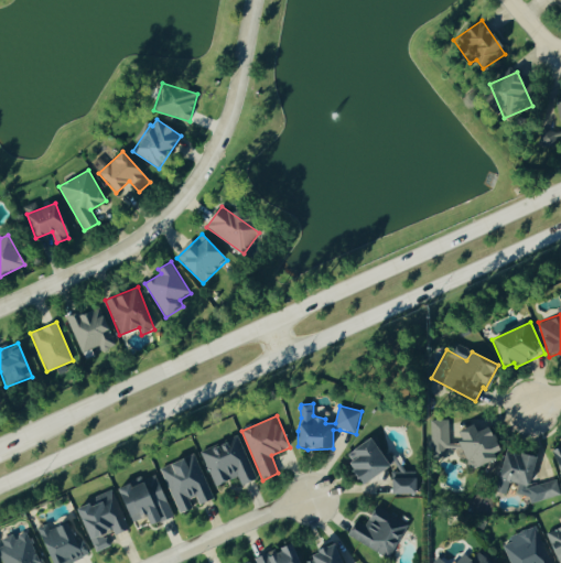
[(450,420),(430,421),(432,459),(460,457),(459,440),(450,440),(450,420)]
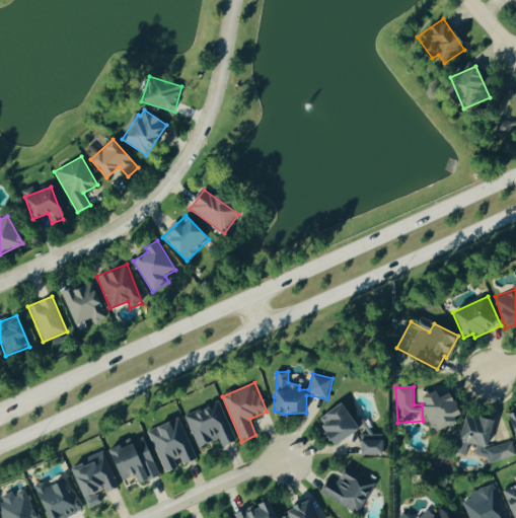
[(436,396),(436,393),(421,396),(426,423),(434,422),(436,429),(457,424),(451,393),(436,396)]
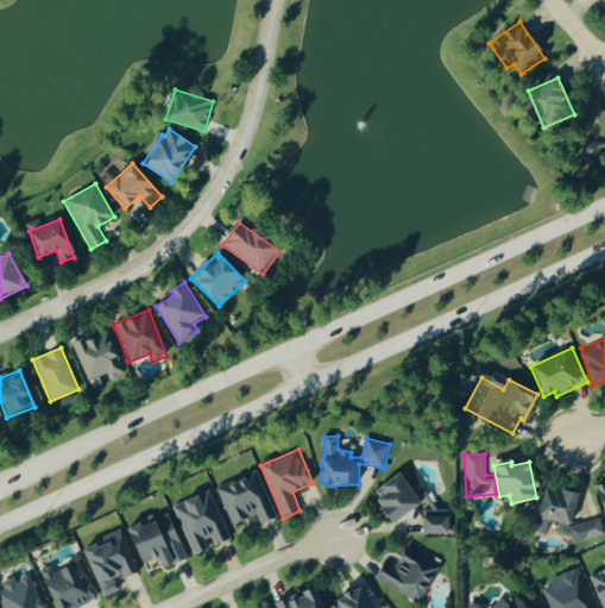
[(277,519),(258,471),(216,488),(232,526),(257,516),(260,525),(277,519)]
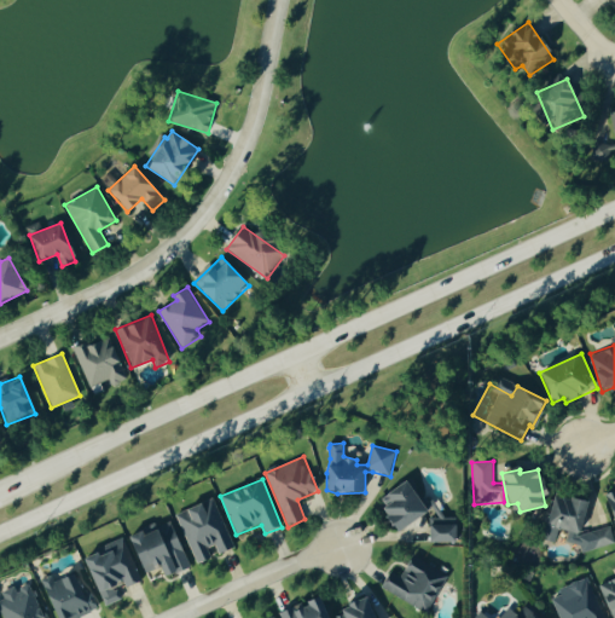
[(394,531),(425,515),(408,481),(377,497),(394,531)]
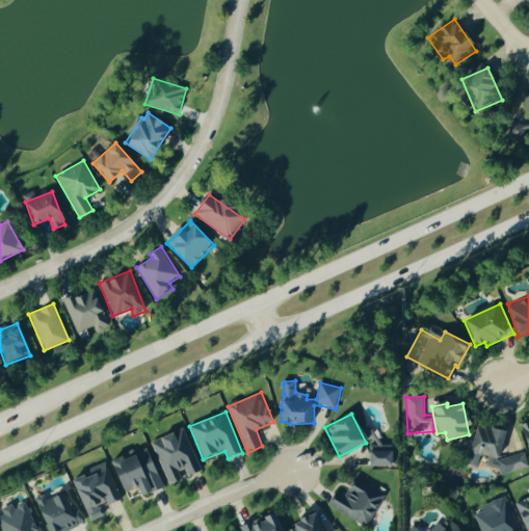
[(528,421),(518,426),(528,451),(528,421)]
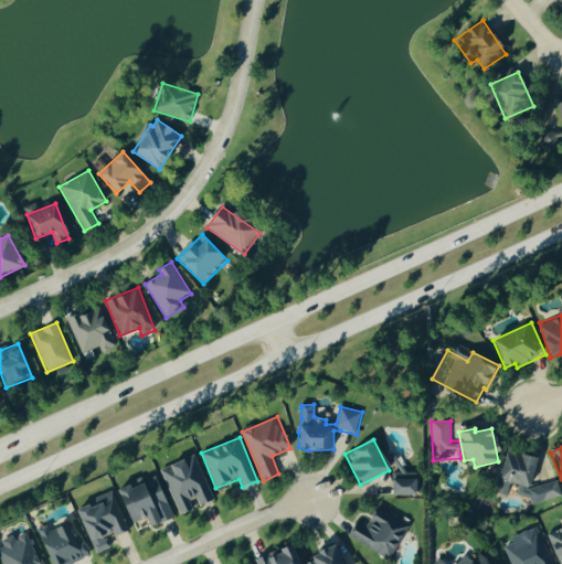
[(558,480),(529,490),(538,460),(505,450),(492,491),(507,496),(510,483),(519,486),(517,495),(529,499),(532,506),(561,497),(561,489),(558,480)]
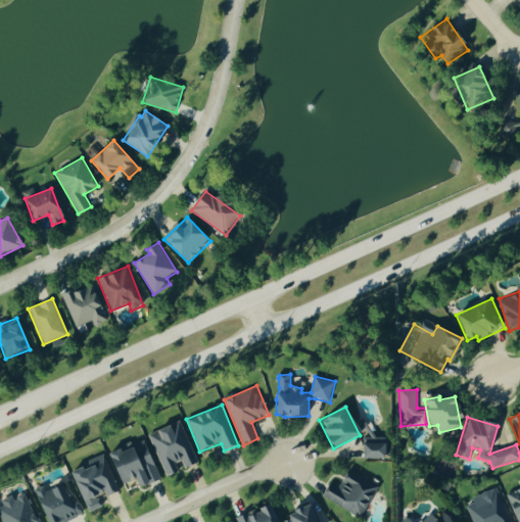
[(198,463),(181,421),(148,434),(167,477),(179,472),(175,462),(181,460),(185,468),(198,463)]
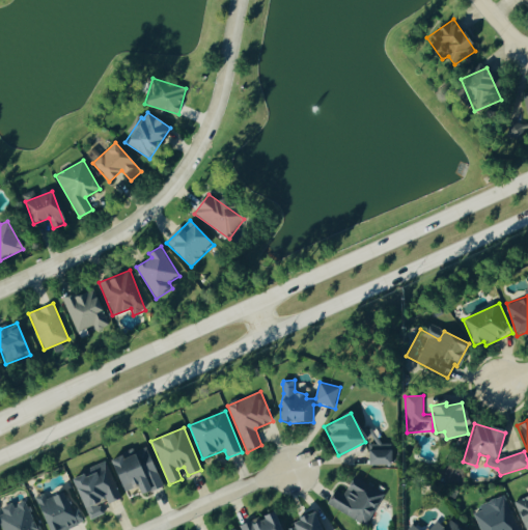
[(367,465),(391,466),(392,443),(368,442),(367,465)]
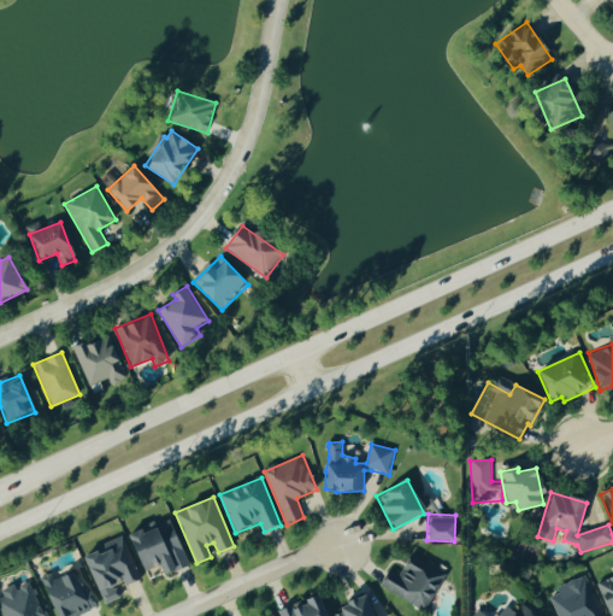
[(128,537),(141,574),(160,567),(163,575),(188,565),(171,520),(128,537)]
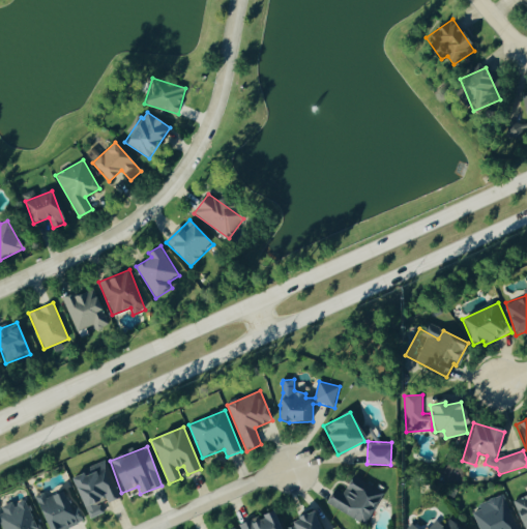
[(104,513),(100,505),(120,497),(107,463),(70,476),(88,520),(104,513)]
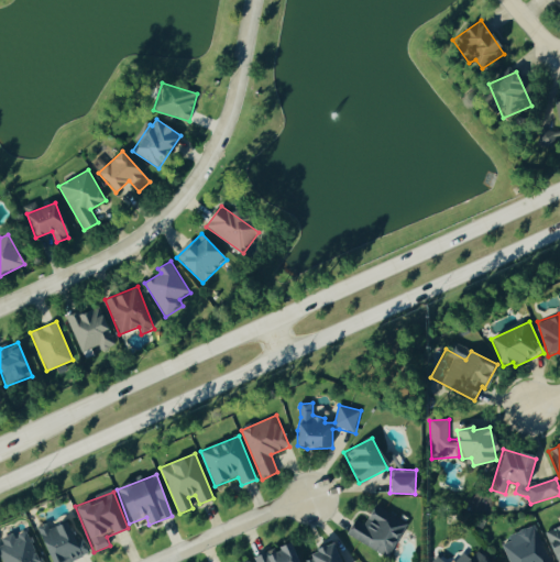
[(348,533),(387,558),(408,524),(376,504),(364,522),(358,518),(348,533)]
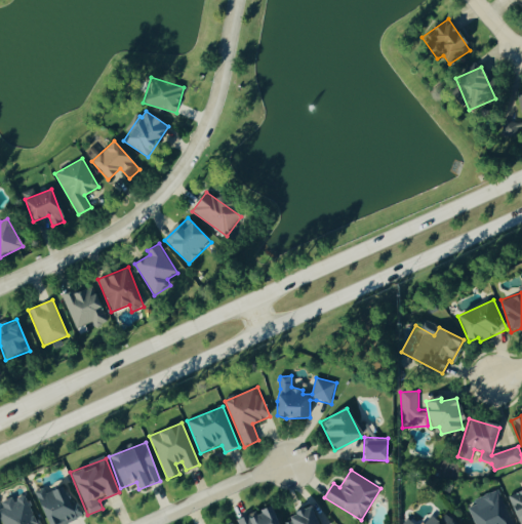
[(47,523),(67,523),(83,517),(75,499),(70,501),(63,485),(47,492),(44,488),(33,493),(47,523)]
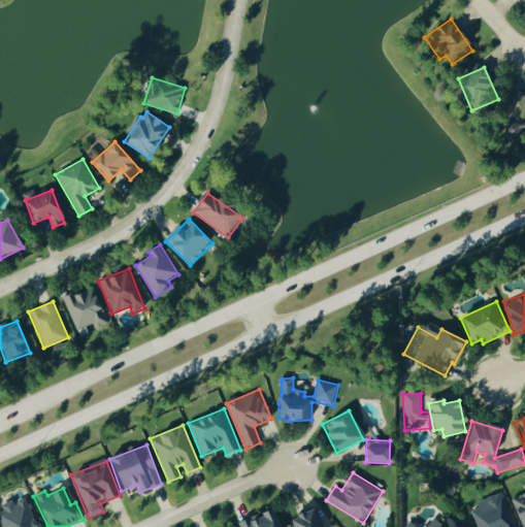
[(524,493),(512,498),(521,526),(524,526),(524,493)]
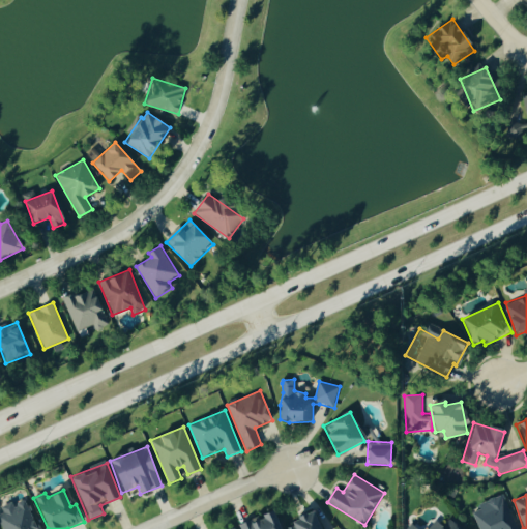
[(516,528),(506,498),(474,507),(480,528),(516,528)]
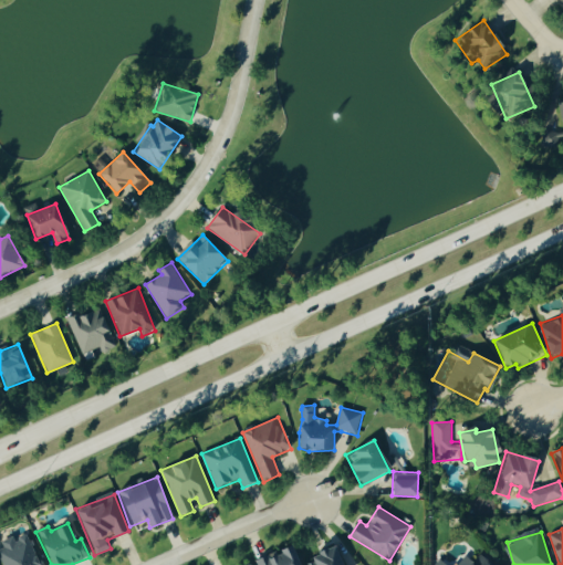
[(41,564),(29,534),(14,540),(13,537),(2,542),(6,551),(0,552),(0,557),(2,564),(41,564)]
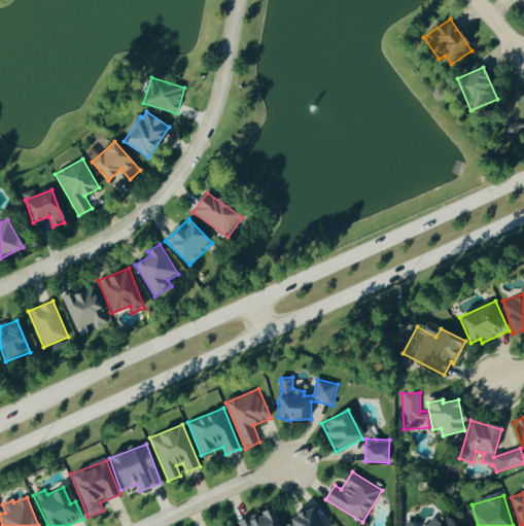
[(239,525),(279,525),(272,507),(256,514),(256,513),(237,521),(239,525)]
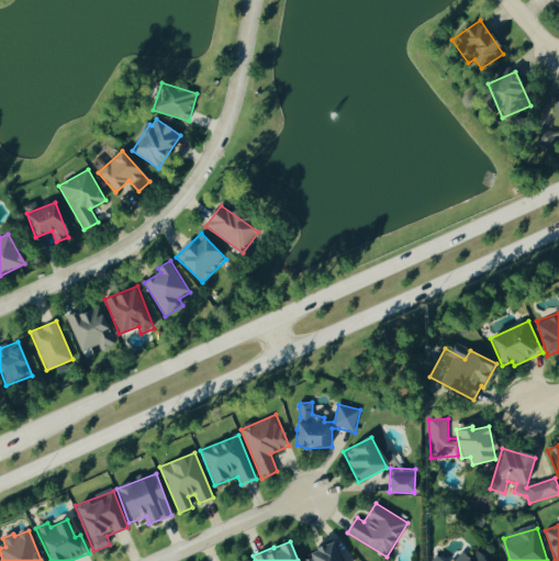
[(342,560),(338,543),(308,550),(310,560),(342,560)]
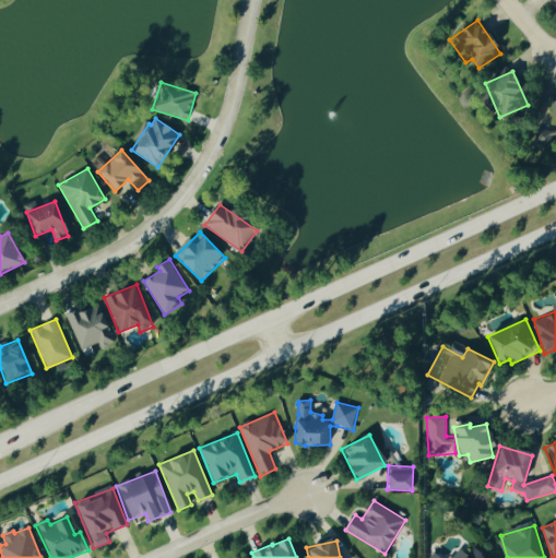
[(482,557),(476,548),(468,554),(458,550),(454,556),(451,557),(440,557),(436,554),(432,553),(429,557),(482,557)]
